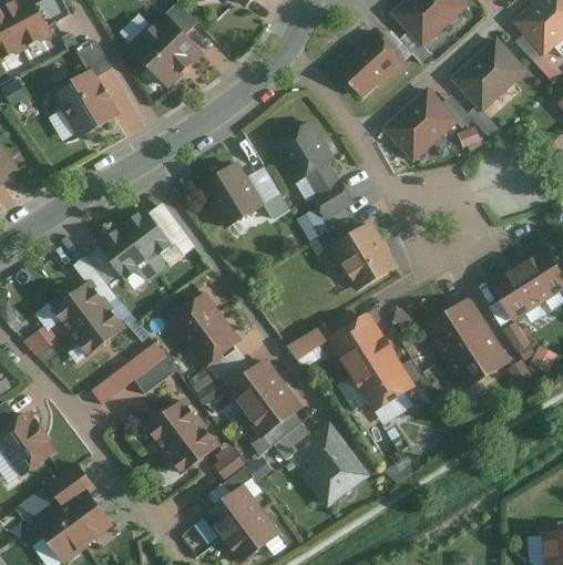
[(11,0),(2,4),(24,47),(57,30),(52,22),(41,0),(11,0)]
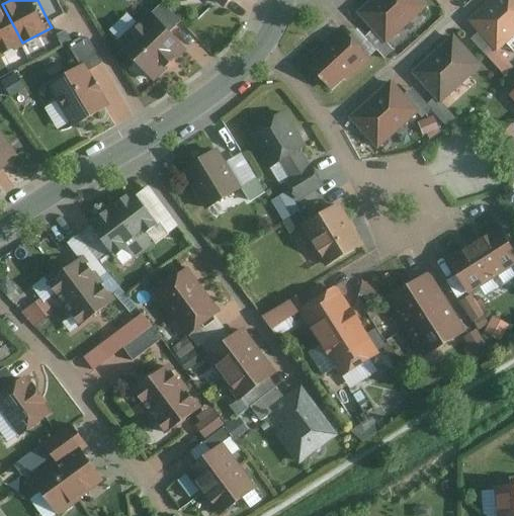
[(37,0),(48,20),(62,13),(55,0),(37,0)]
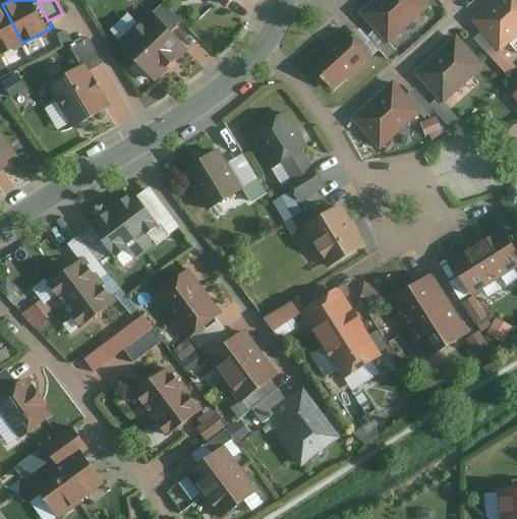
[(165,0),(152,11),(169,31),(182,18),(165,0)]
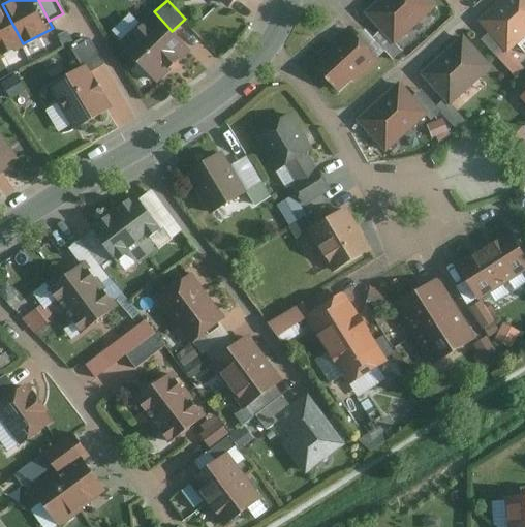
[(372,0),(362,9),(392,43),(435,4),(432,0),(372,0)]
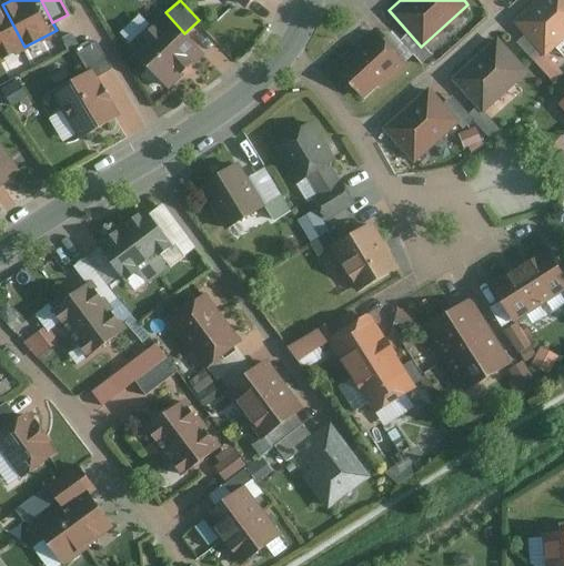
[(532,0),(512,18),(545,53),(563,34),(563,0),(532,0)]
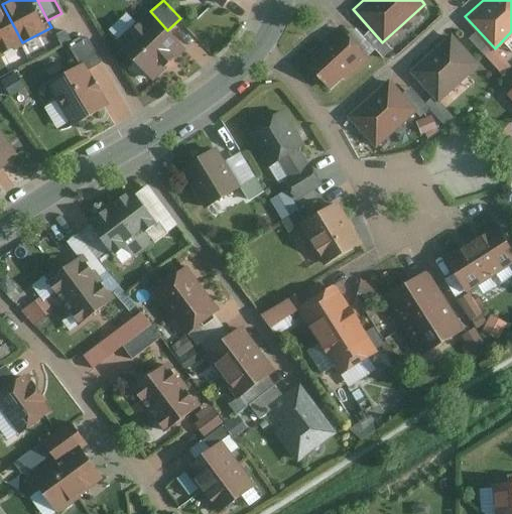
[(0,53),(22,42),(2,4),(0,5),(0,53)]
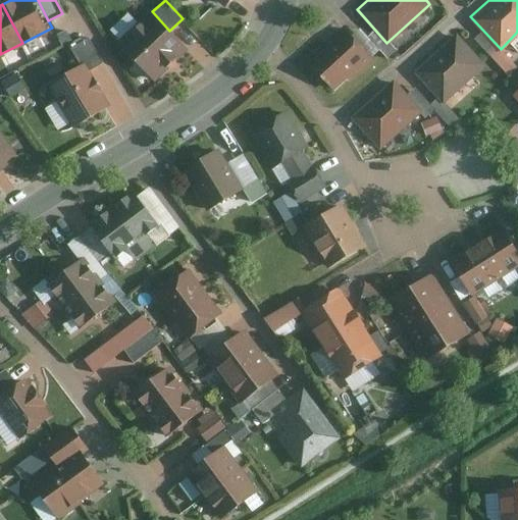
[(152,11),(119,42),(155,81),(188,51),(169,31),(152,11)]
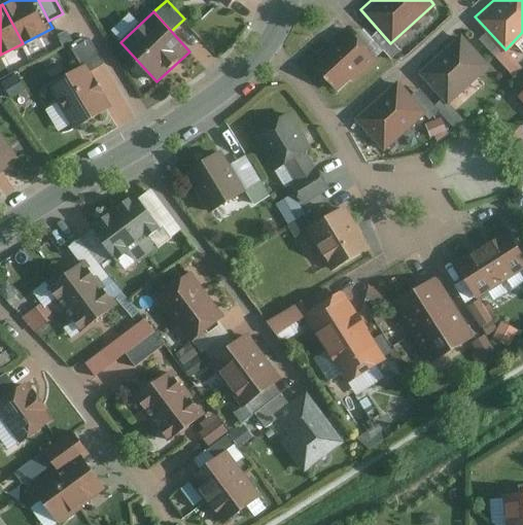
[(308,58),(335,89),(373,57),(346,26),(308,58)]
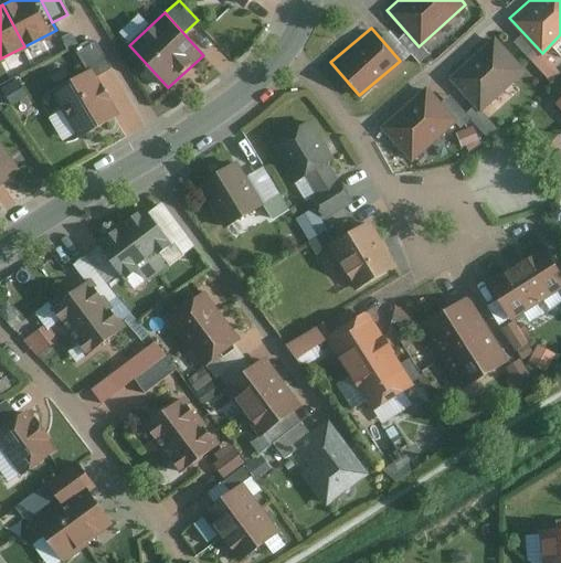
[(472,104),(478,110),(525,70),(494,34),(446,75),(472,104)]
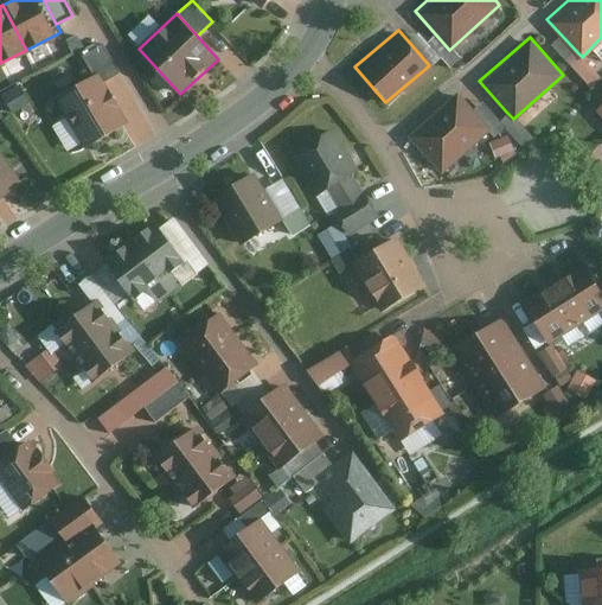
[(95,74),(100,83),(119,72),(102,44),(84,55),(95,74)]
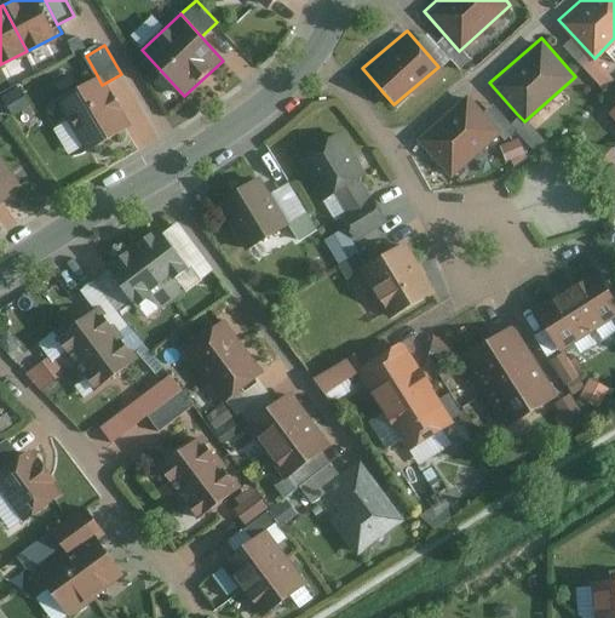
[(97,75),(56,99),(85,152),(127,127),(102,85),(97,75)]
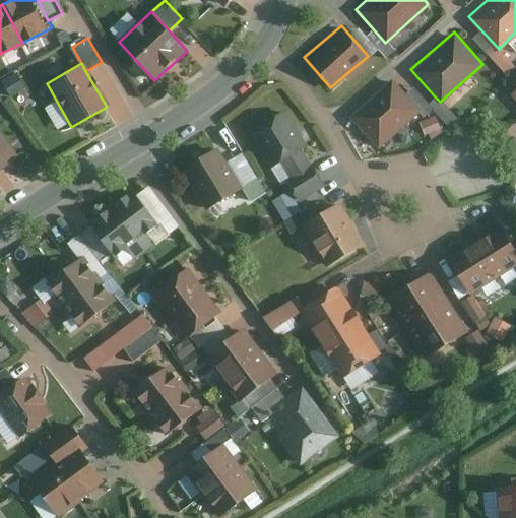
[(15,72),(1,79),(9,94),(23,86),(15,72)]
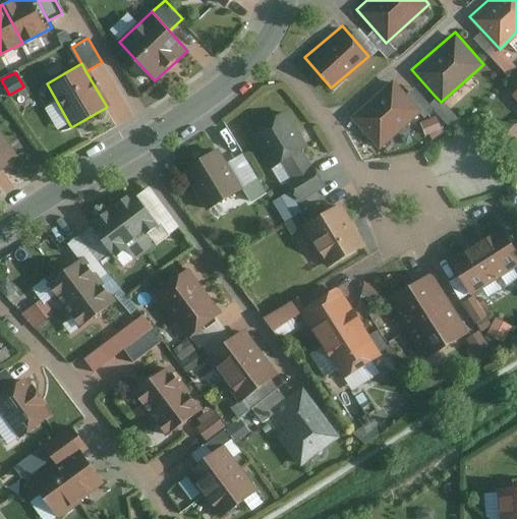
[(404,92),(392,77),(348,116),(378,149),(420,110),(404,92)]
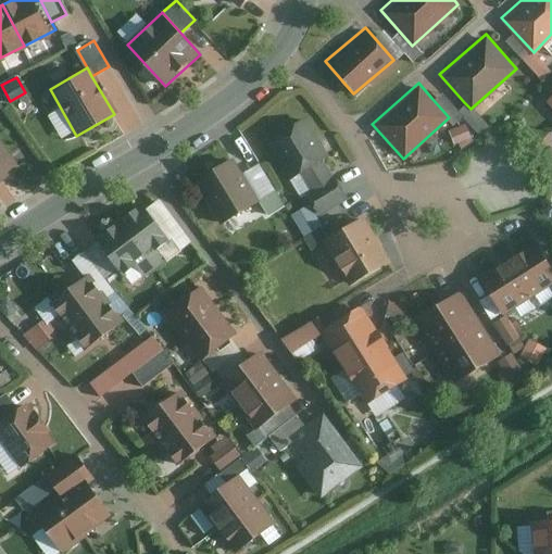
[(439,91),(431,98),(449,117),(453,122),(461,115),(456,110),(439,91)]
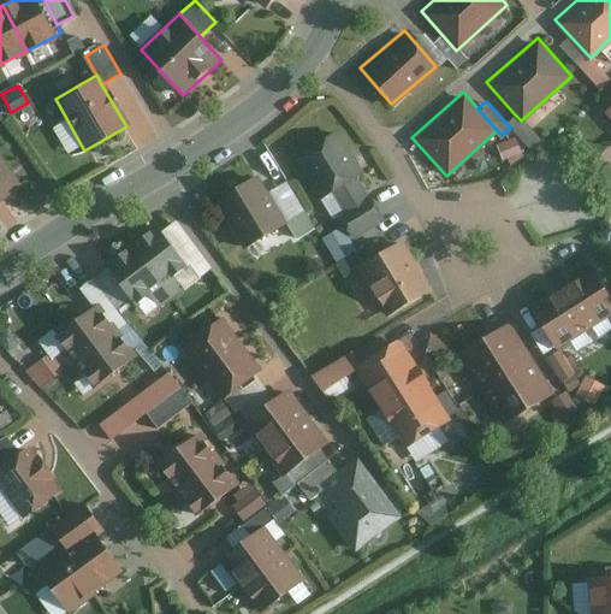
[(514,113),(505,122),(510,128),(529,147),(538,140),(521,120),(514,113)]
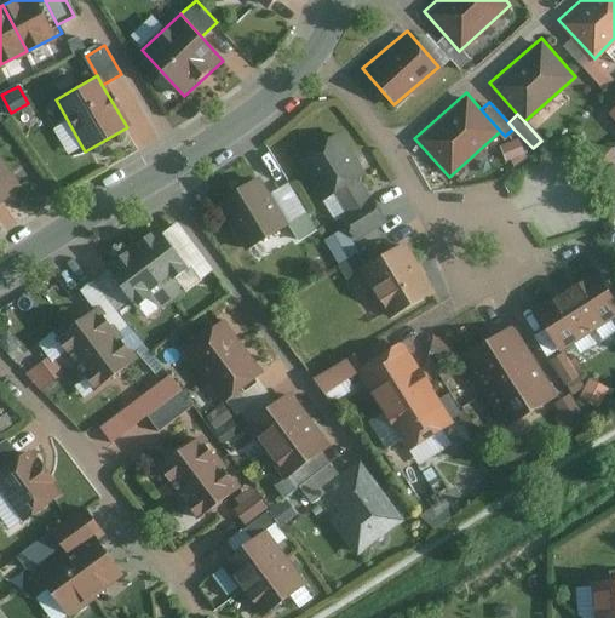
[(365,172),(338,130),(293,158),(320,200),(331,194),(356,177),(365,172)]
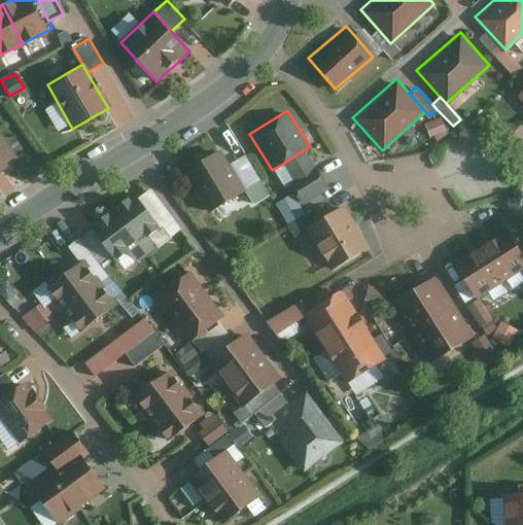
[(0,173),(22,158),(0,131),(0,173)]
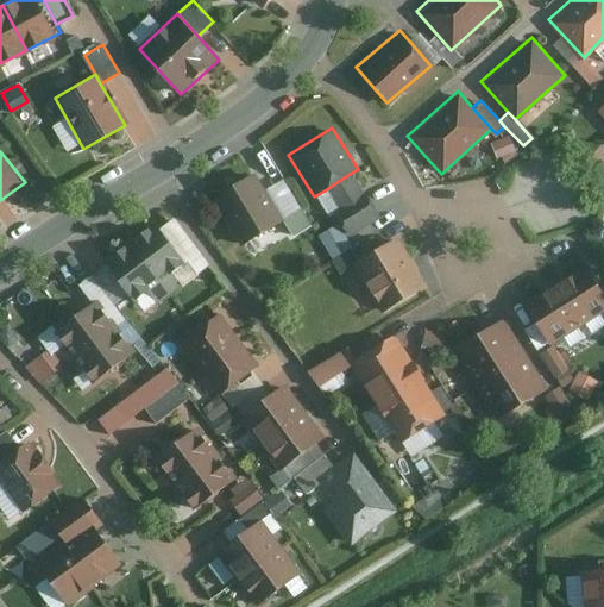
[(281,220),(251,173),(211,199),(240,245),(281,220)]
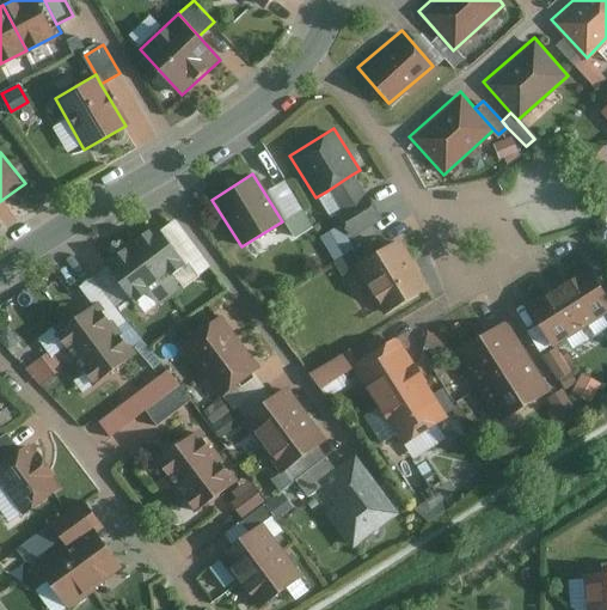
[(380,218),(351,175),(326,191),(336,207),(331,211),(348,237),(380,218)]
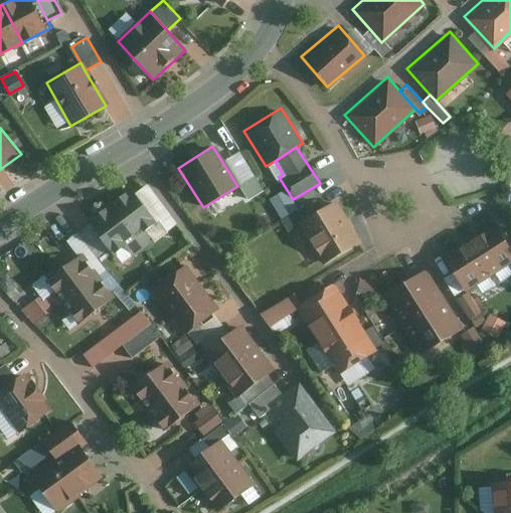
[(132,183),(109,199),(143,247),(155,239),(149,231),(160,224),(132,183)]
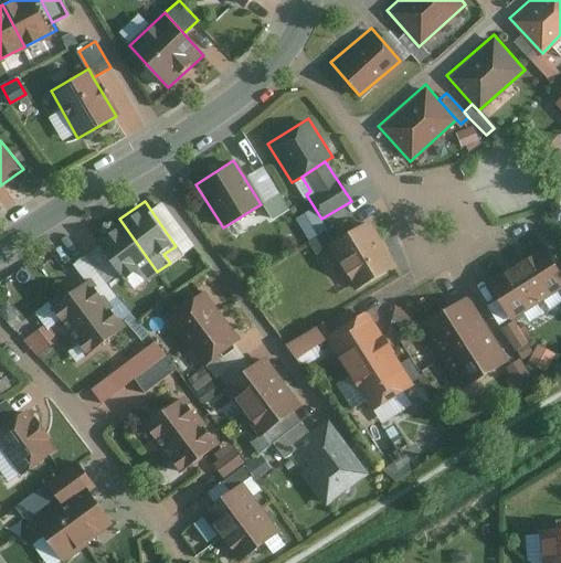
[(119,219),(94,235),(125,280),(138,272),(145,280),(157,272),(119,219)]
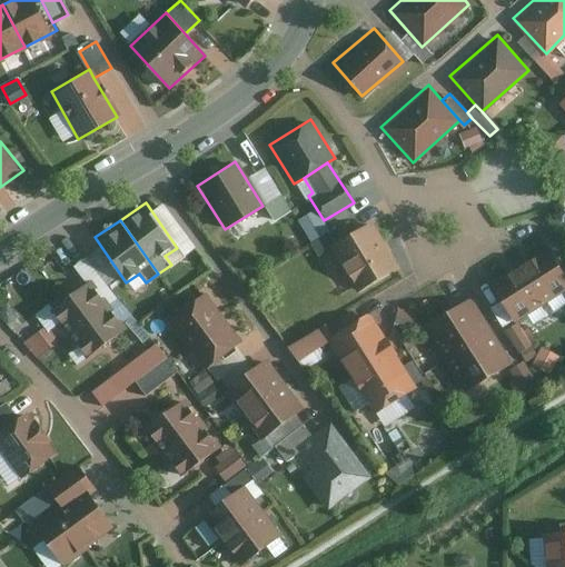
[(315,255),(326,247),(352,232),(345,221),(308,244),(315,255)]
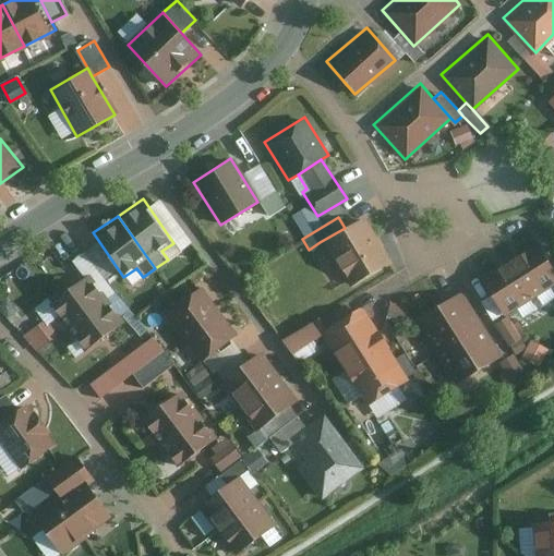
[(389,260),(362,217),(345,228),(320,242),(347,286),(389,260)]
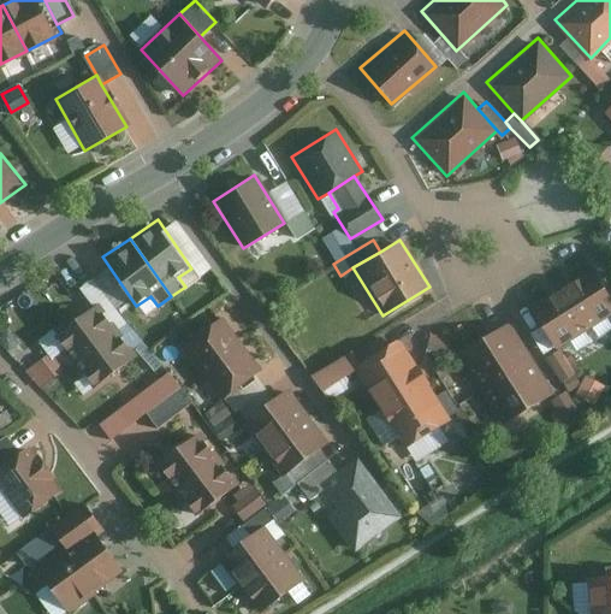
[(610,299),(591,267),(559,287),(587,330),(610,314),(610,299)]
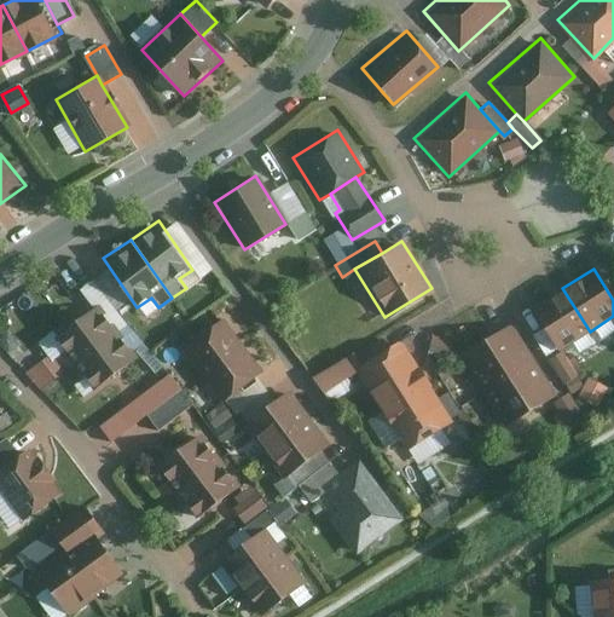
[(559,352),(590,332),(562,288),(531,309),(559,352)]
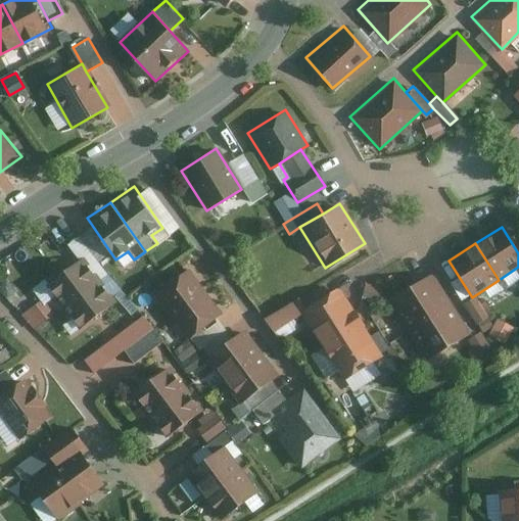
[(76,262),(36,290),(52,313),(92,283),(76,262)]
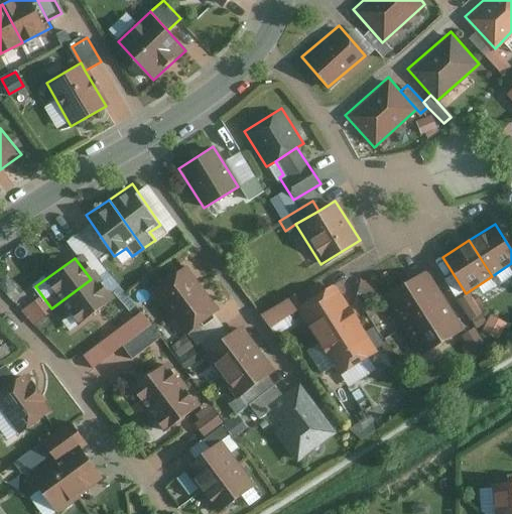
[(205,288),(187,266),(154,292),(171,313),(205,288)]
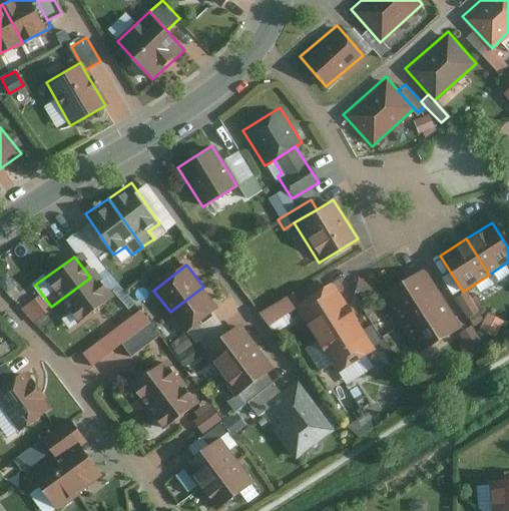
[(379,293),(400,326),(442,299),(422,266),(379,293)]
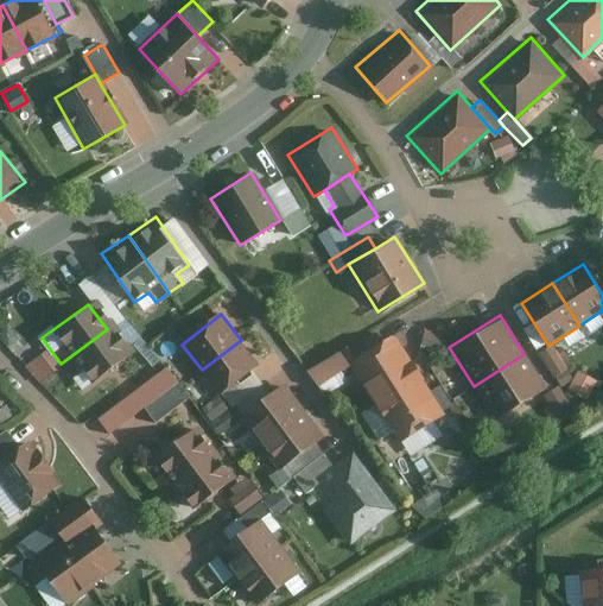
[(125,353),(107,329),(61,364),(78,385),(125,353)]
